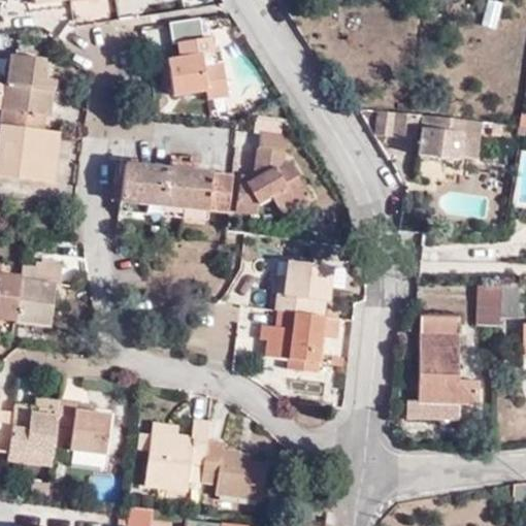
[(489,0),(483,27),(497,30),(502,4),(489,0)]
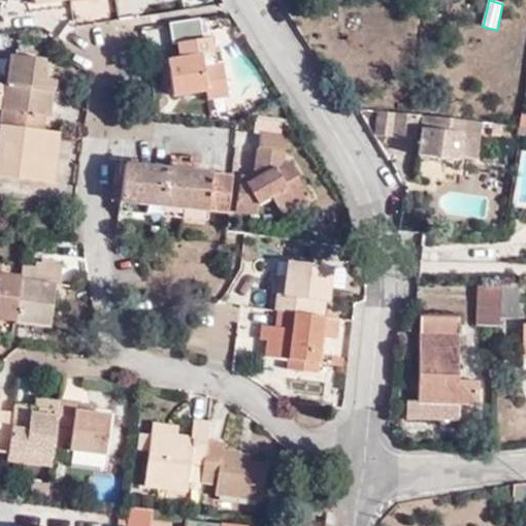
[(207,91),(208,99),(229,96),(223,64),(204,66),(203,56),(214,54),(211,38),(179,43),(182,59),(170,60),(174,95),(207,91)]
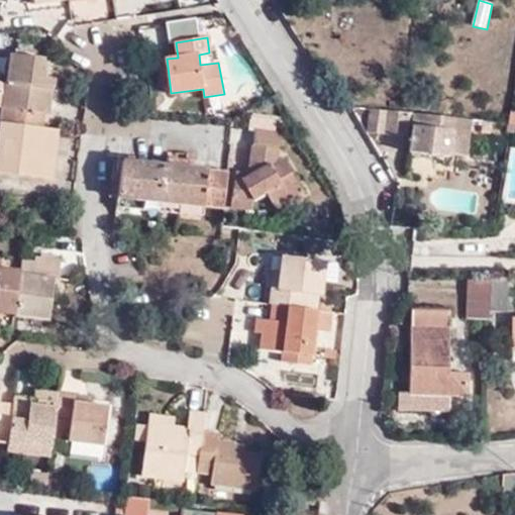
[(10,53),(1,121),(4,122),(44,127),(45,112),(49,113),(55,79),(45,78),(43,58),(10,53)]
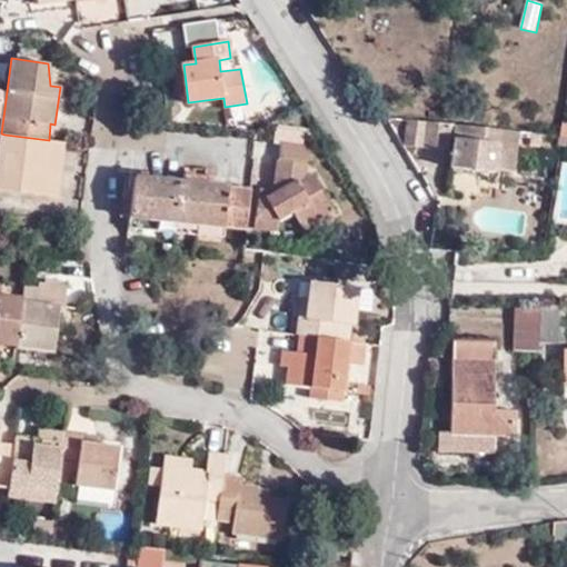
[(449,122),(410,119),(408,147),(448,151),(449,122)]
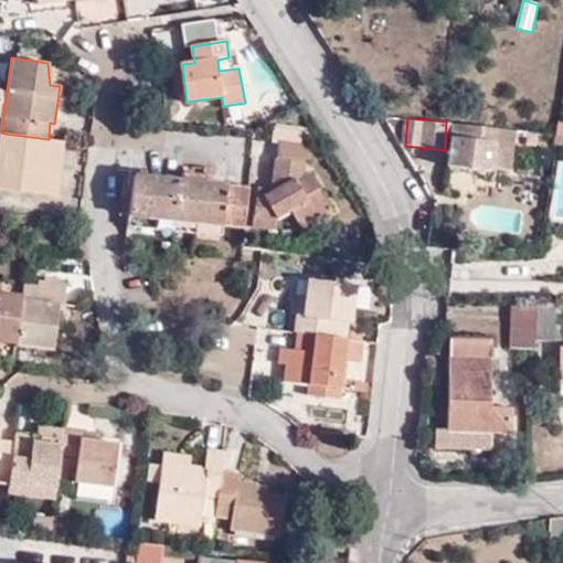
[(512,168),(516,127),(452,121),(450,167),(492,171),(494,167),(512,168)]
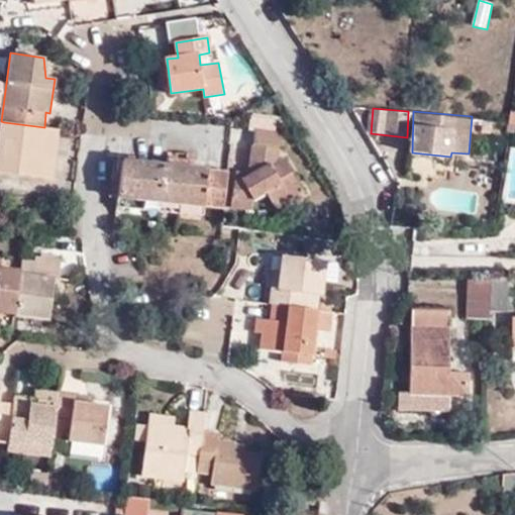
[(42,152),(43,140),(44,127),(4,122),(0,146),(0,171),(50,178),(55,153),(42,152)]
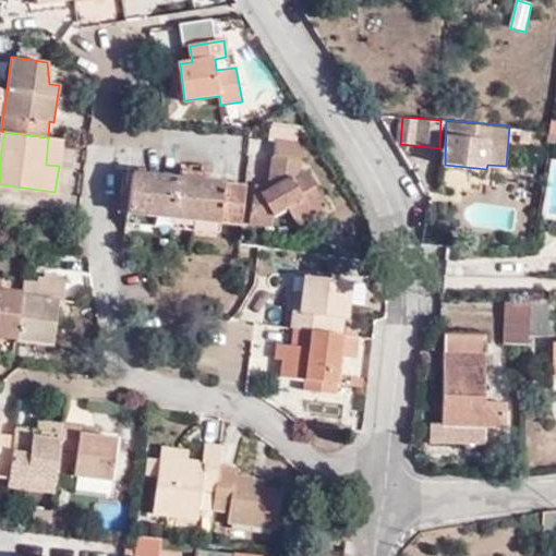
[(61,154),(63,139),(48,137),(47,152),(61,154)]
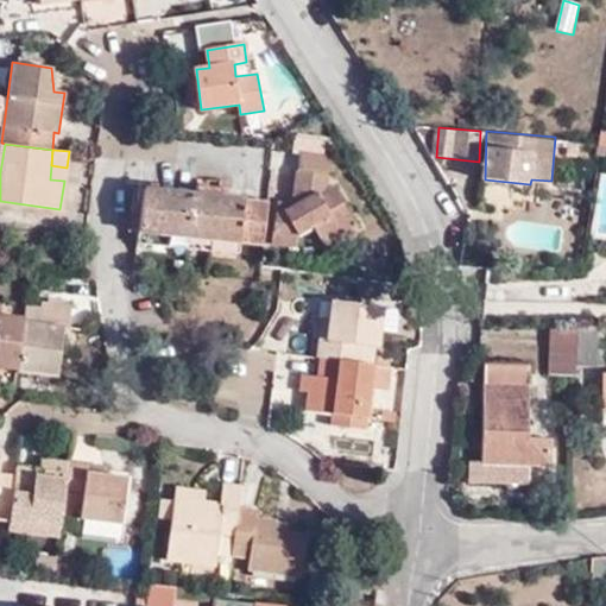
[(314,225),(326,245),(358,225),(335,185),(327,184),(330,157),(298,151),(292,203),(277,201),(272,241),(297,245),(296,235),(314,225)]
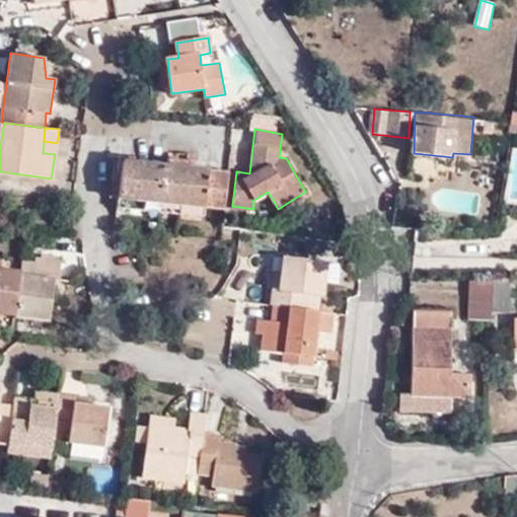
[(225,208),(228,170),(195,168),(196,153),(188,152),(188,159),(187,167),(167,165),(136,162),(123,160),(122,179),(114,179),(112,197),(120,198),(205,205),(225,208)]
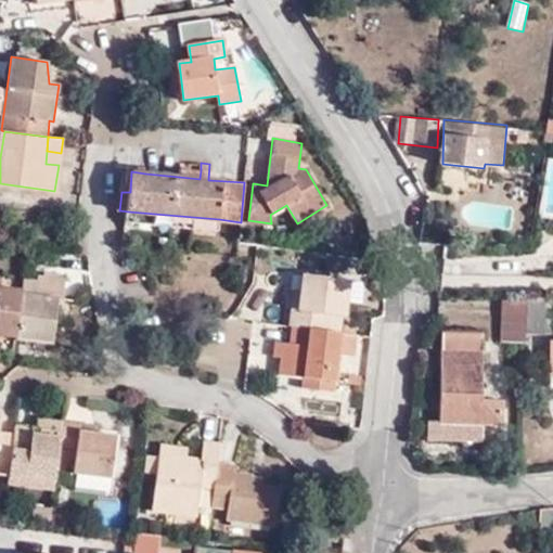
[(200,179),(201,170),(181,167),(179,177),(200,179)]
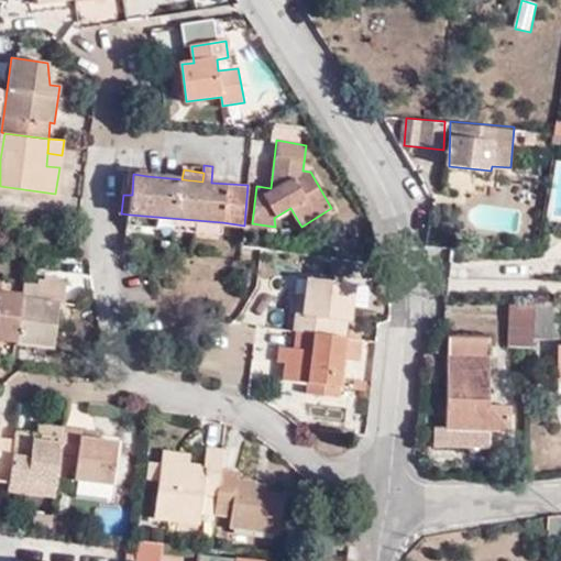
[(221,233),(222,222),(130,215),(129,226),(221,233)]
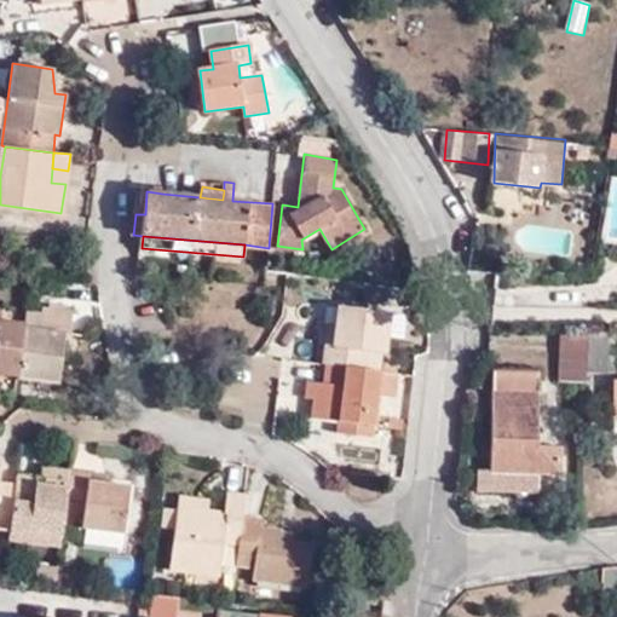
[(324,342),(322,363),(326,364),(367,370),(369,350),(384,351),(388,312),(338,305),(334,326),(333,344),(324,342)]
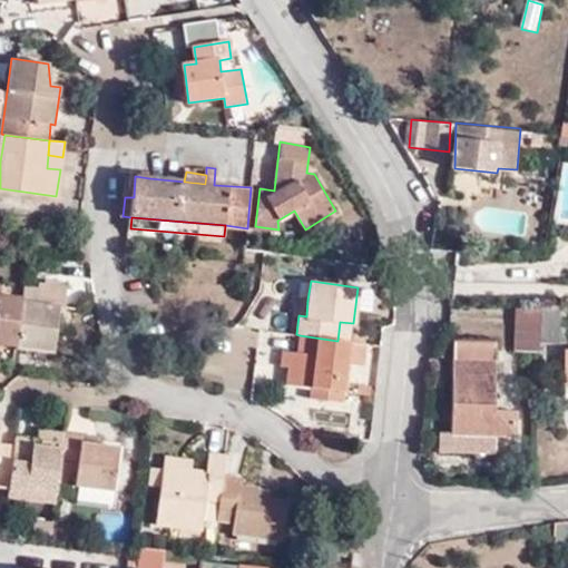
[(38,284),(37,291),(36,302),(23,301),(17,344),(18,348),(52,352),(59,307),(64,309),(66,287),(38,284)]
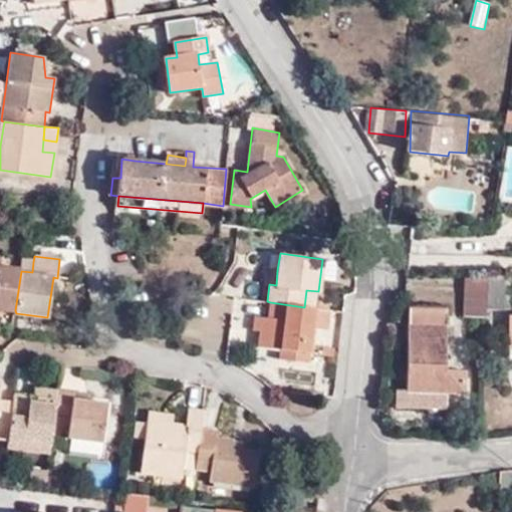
[(33,262),(23,261),(22,268),(21,271),(32,272),(33,262)]
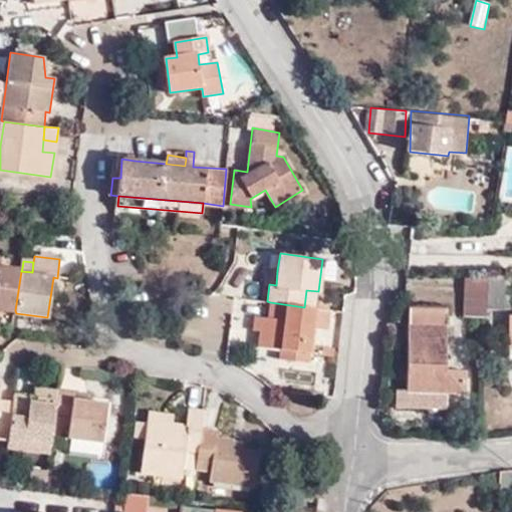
[(21,271),(22,268),(0,264),(0,308),(15,310),(21,271)]
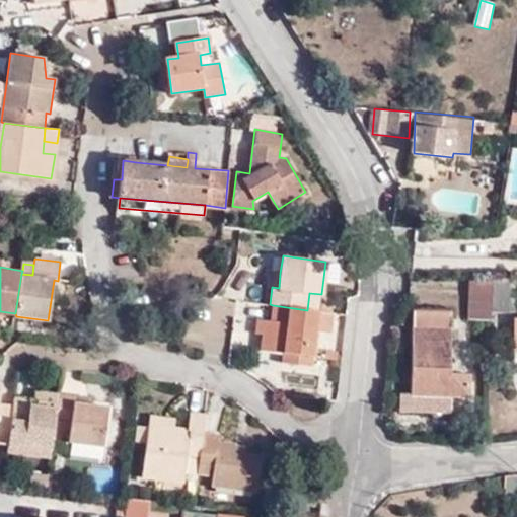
[(275,272),(272,287),(279,288),(280,273),(275,272)]
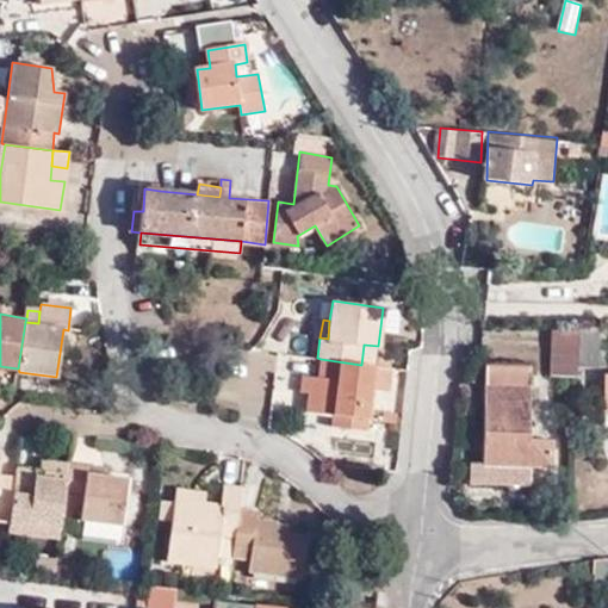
[(551,326),(550,372),(575,373),(576,326),(551,326)]
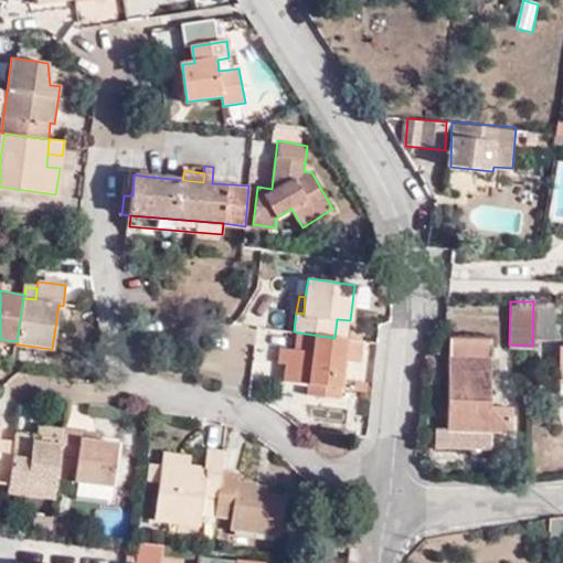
[(533,301),(533,338),(540,338),(542,309),(542,303),(533,301)]
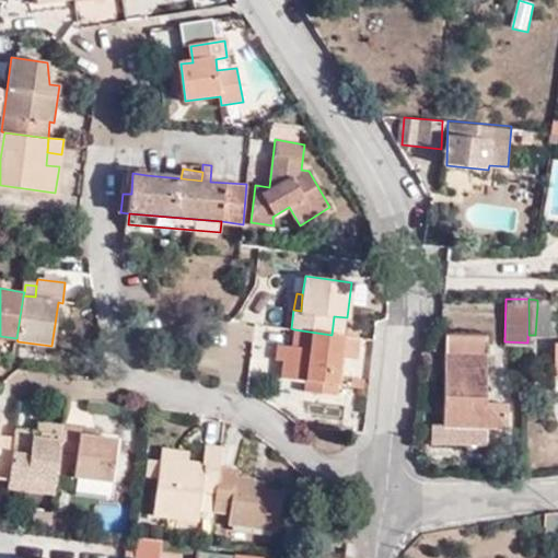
[(555,300),(537,300),(537,306),(535,335),(554,336),(555,300)]
